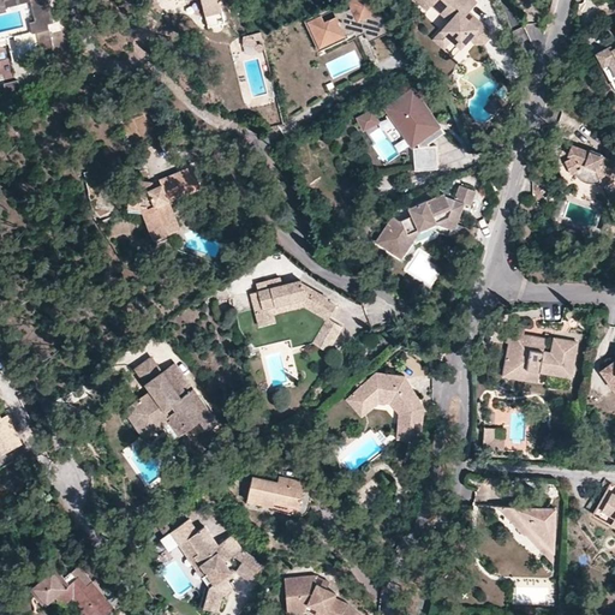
[(0,0),(0,39),(15,36),(19,58),(33,55),(33,52),(37,51),(36,45),(43,43),(45,49),(53,47),(48,24),(53,22),(47,0),(0,0)]
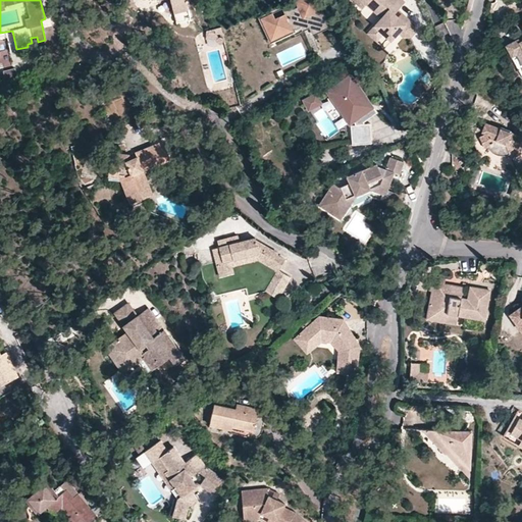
[(169,0),(176,23),(191,19),(186,0),(169,0)]
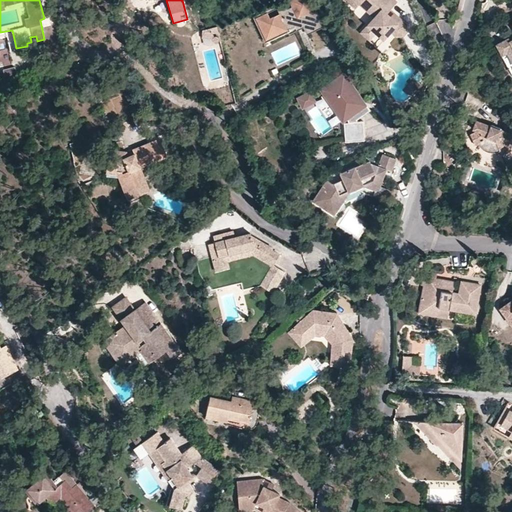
[(323,28),(310,0),(298,0),(290,4),(292,10),(288,12),(286,7),(277,11),(279,17),(270,21),(267,15),(256,21),(263,38),(274,33),(275,35),(286,30),(287,33),(301,26),(306,36),(323,28)]
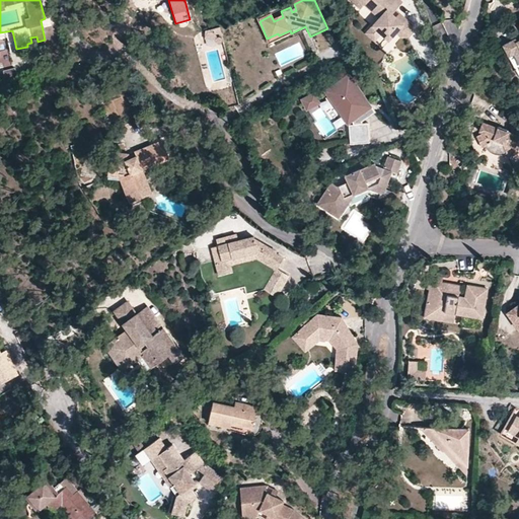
[(359,10),(361,6),(365,0),(347,0),(347,1),(359,10)]
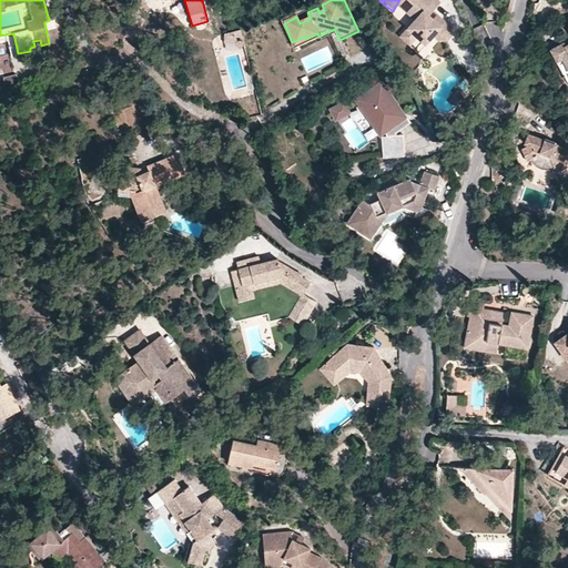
[(428,0),(399,0),(395,7),(413,20),(406,29),(425,43),(433,34),(438,39),(446,38),(452,31),(449,22),(435,12),(432,18),(422,10),(428,0)]
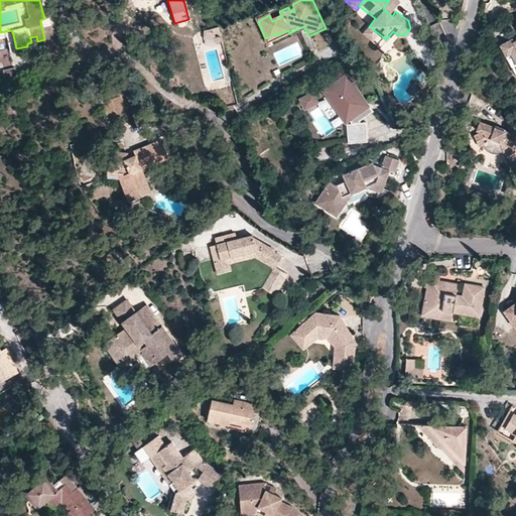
[(396,0),(389,0),(383,9),(392,16),(395,11),(391,8),(396,0)]
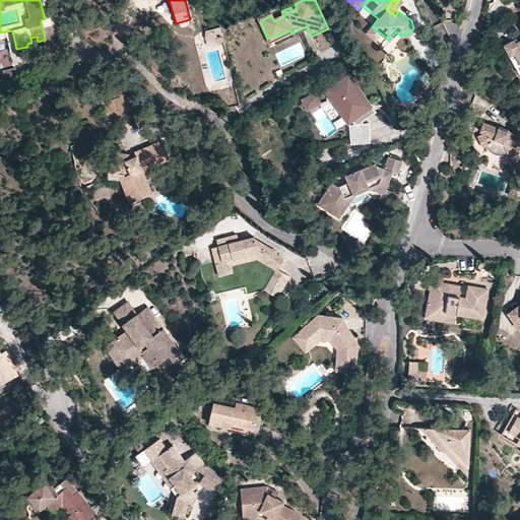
[(389,40),(372,26),(366,35),(383,48),(389,40)]
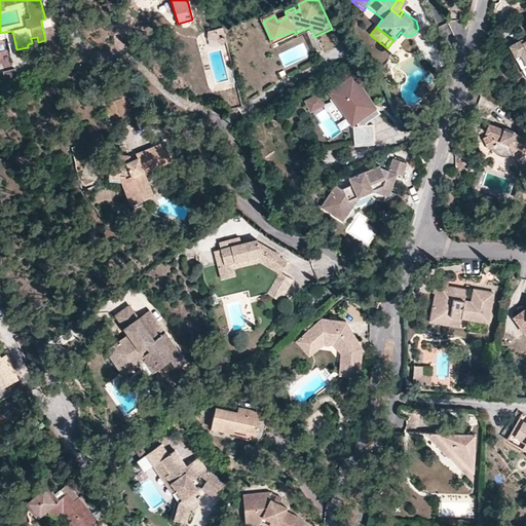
[(525,33),(523,35),(522,33),(509,40),(515,49),(519,46),(525,59),(525,33)]
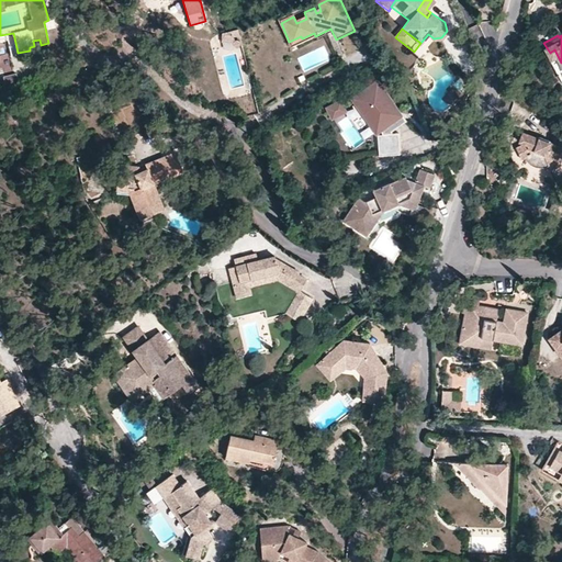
[(238,48),(242,46),(240,42),(238,40),(236,40),(235,41),(233,42),(232,44),(233,46),(234,48),(236,49),(238,48)]
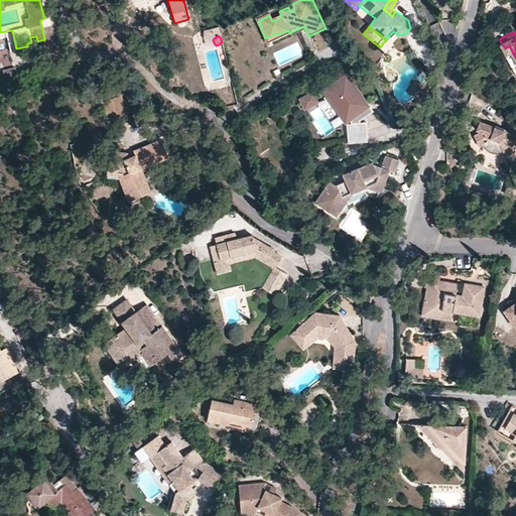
[(515,57),(509,45),(505,48),(504,49),(512,66),(515,63),(515,57)]
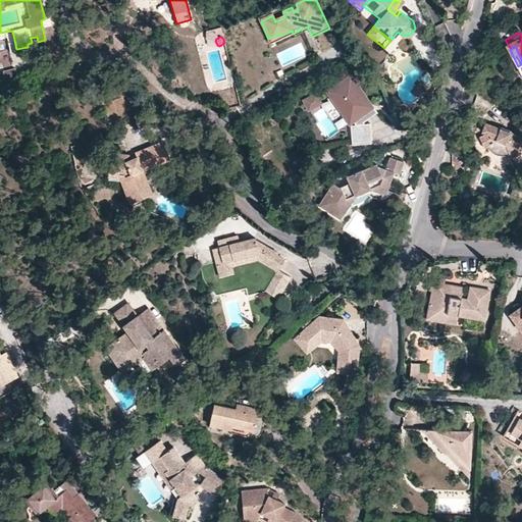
[(367,107),(350,82),(332,93),(352,121),(352,141),(371,141),(371,123),(362,123),(379,111),(373,103),(367,107)]
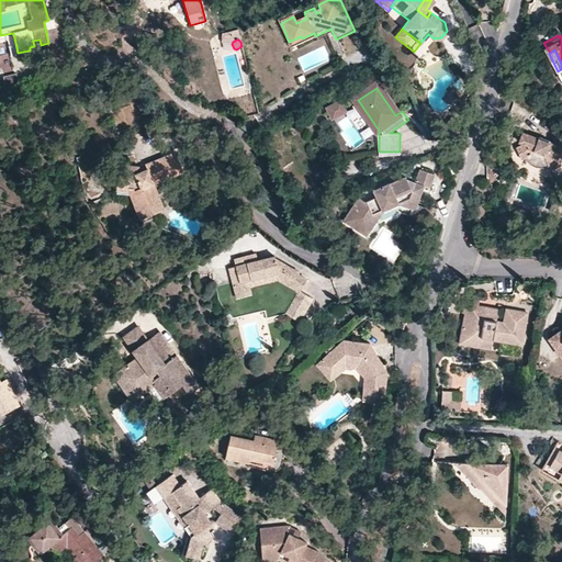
[(465,101),(468,91),(458,88),(457,92),(454,98),(456,99),(465,101)]
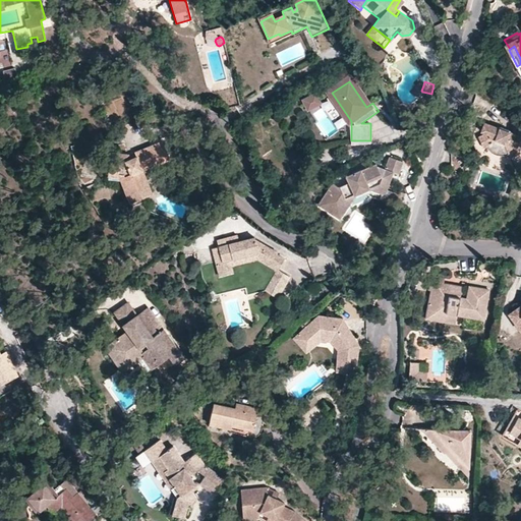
[(321,104),(315,95),(304,101),(308,109),(321,104)]
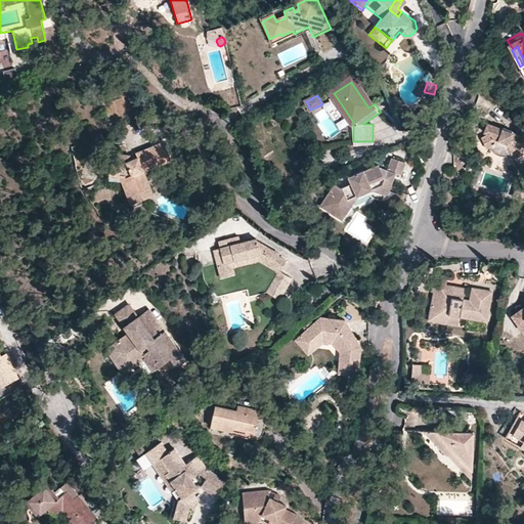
[(424,111),(419,117),(424,121),(429,116),(424,111)]
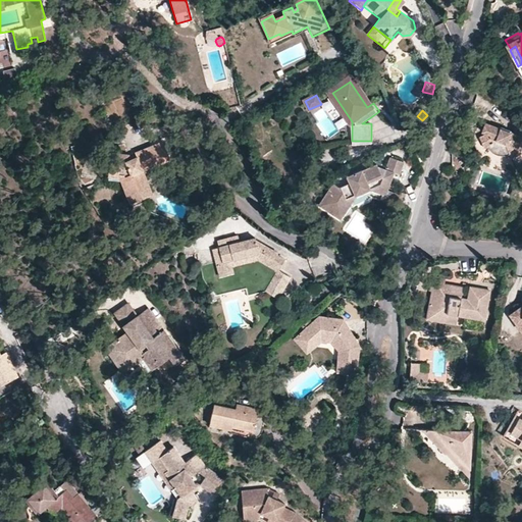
[(482,122),(479,129),(483,131),(482,134),(477,136),(482,146),(485,145),(487,148),(491,151),(497,153),(504,154),(510,154),(511,156),(520,152),(517,147),(519,145),(521,145),(521,141),(521,128),(518,127),(516,135),(510,133),(508,128),(498,125),(497,126),(482,122)]
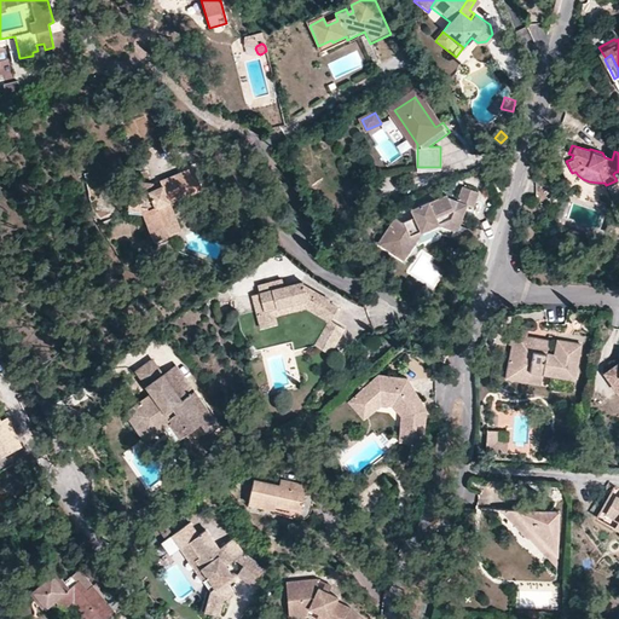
[(467,149),(441,156),(446,171),(472,165),(467,149)]
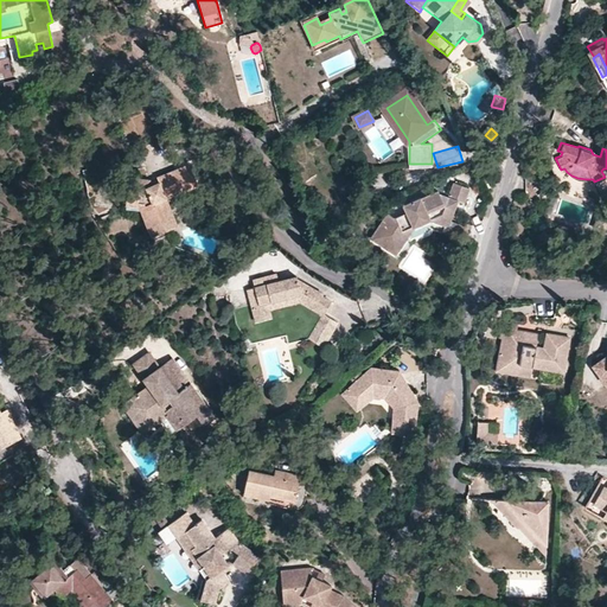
[(153,186),(152,184),(151,179),(129,177),(127,202),(142,204),(155,234),(151,236),(153,242),(168,236),(166,230),(177,225),(166,197),(165,193),(181,186),(183,191),(198,185),(190,164),(158,177),(159,180),(160,184),(153,186)]
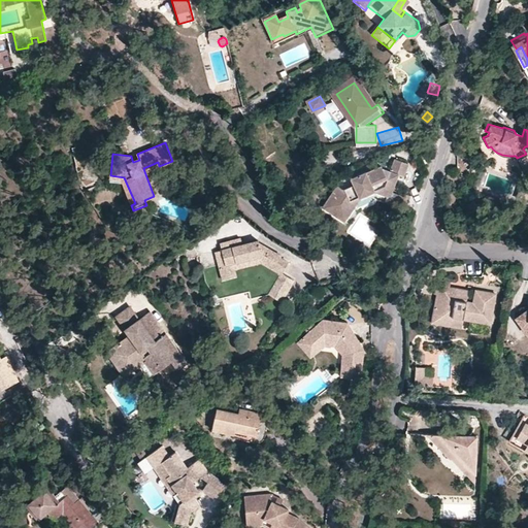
[(413,165),(399,159),(394,172),(407,177),(413,165)]
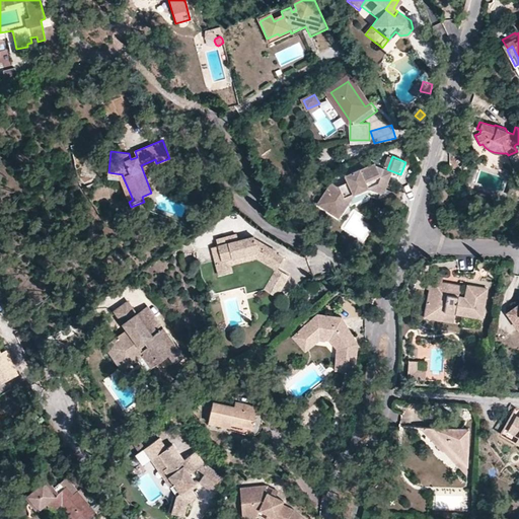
[(142,168),(156,163),(155,159),(141,165),(142,168)]
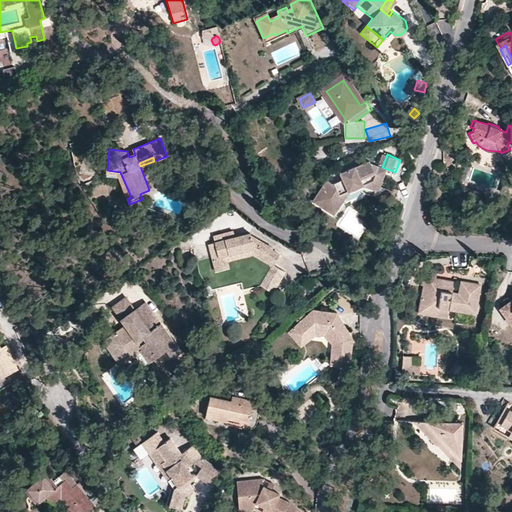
[(348,193),(354,190),(367,186),(379,190),(382,192),(384,187),(388,177),(380,174),(374,160),(344,173),(346,179),(337,183),(331,179),(316,201),(337,215),(347,201),(341,196),(348,193)]
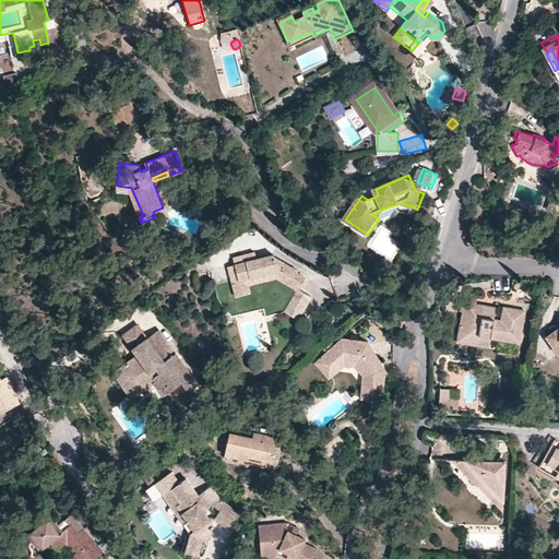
[(131,188),(117,186),(116,189),(128,191),(139,217),(143,215),(131,188)]
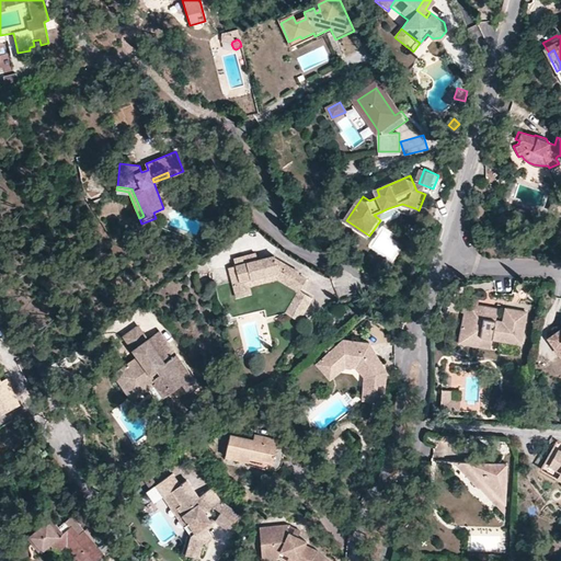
[(419,210),(415,208),(413,214),(430,220),(434,210),(421,205),(419,210)]
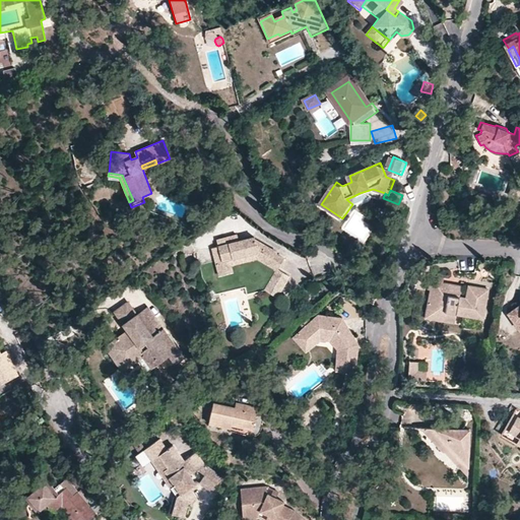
[(352,204),(360,193),(353,196),(346,199),(352,204)]
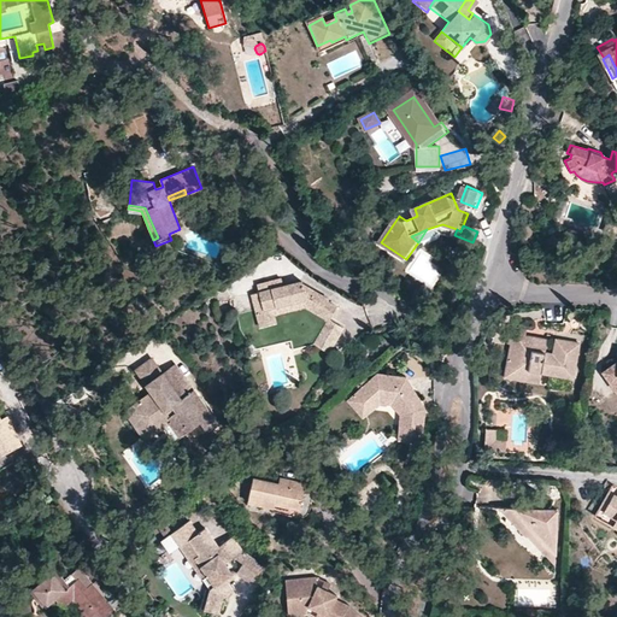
[(364,258),(354,252),(352,258),(360,263),(364,258)]
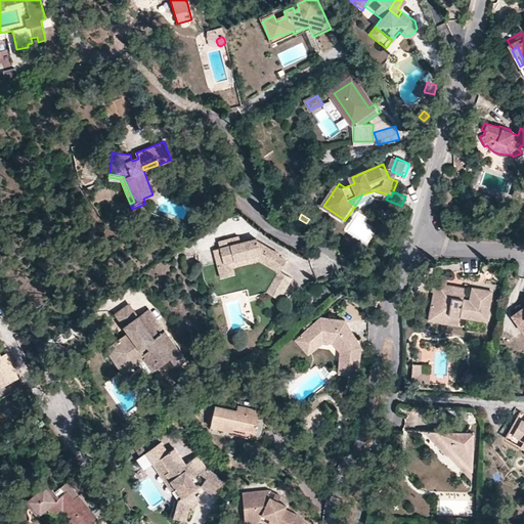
[(279,253),(258,241),(257,237),(241,243),(238,235),(219,242),(220,248),(215,249),(218,264),(254,254),(256,261),(260,260),(280,270),(287,259),(279,255),(279,253)]
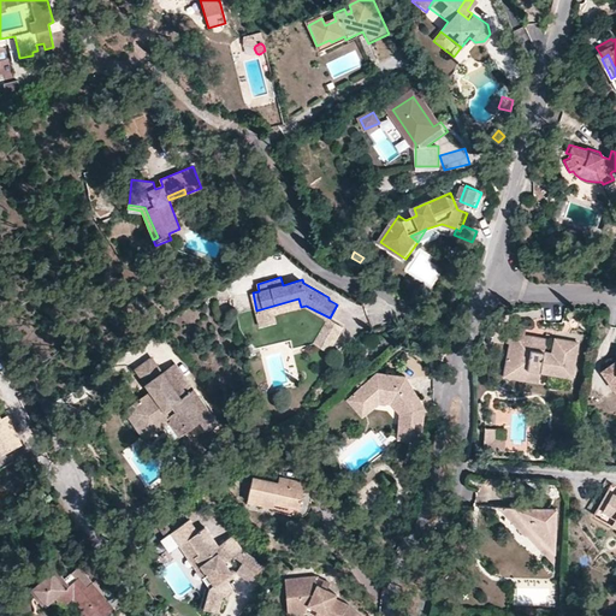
[(273,313),(301,307),(298,298),(256,311),(260,326),(276,323),(273,313)]
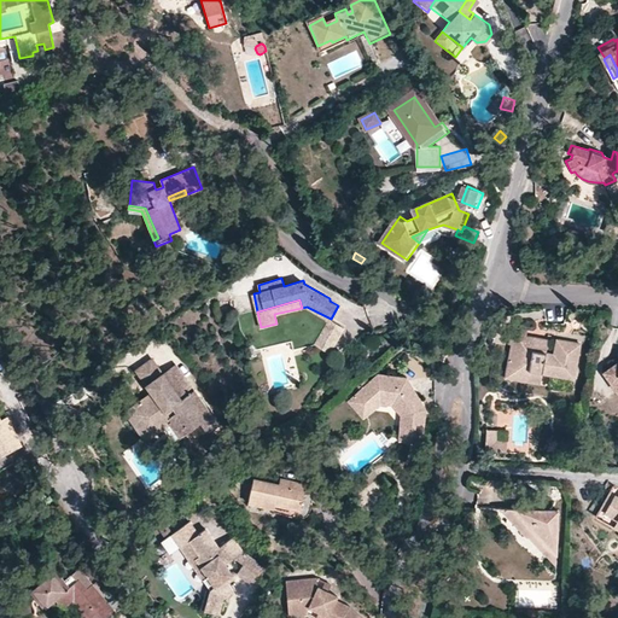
[(443,303),(433,303),(433,312),(443,313),(443,303)]
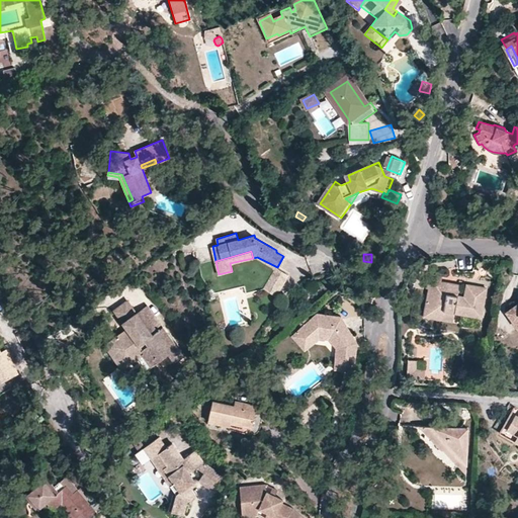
[(290,274),(277,267),(266,288),(278,295),(290,274)]
